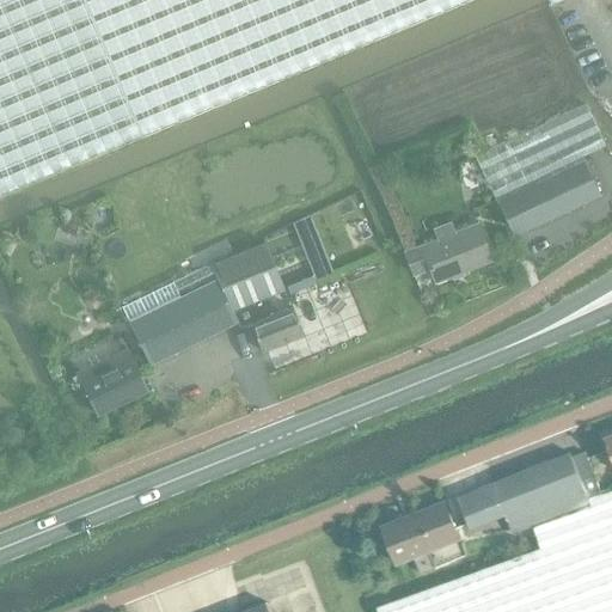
[(0,0),(0,195),(142,136),(305,68),(466,0),(0,0)]
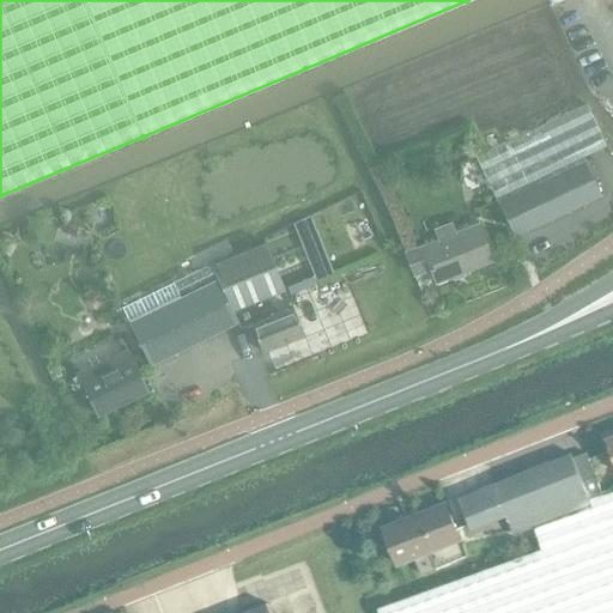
[(607,147),(587,104),(477,157),(497,200),(515,238),(602,198),(583,158),(607,147)]
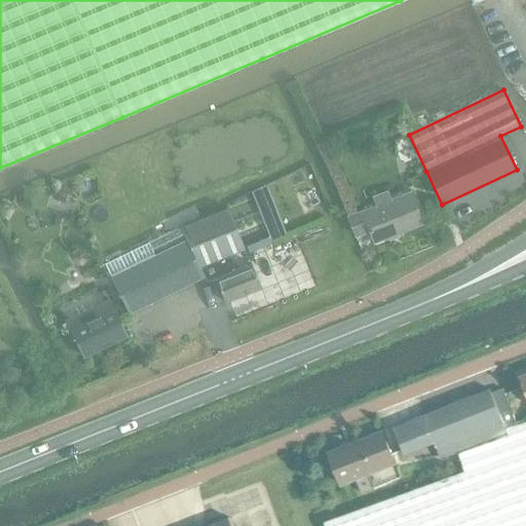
[(69,188),(59,184),(52,197),(64,201),(69,188)]
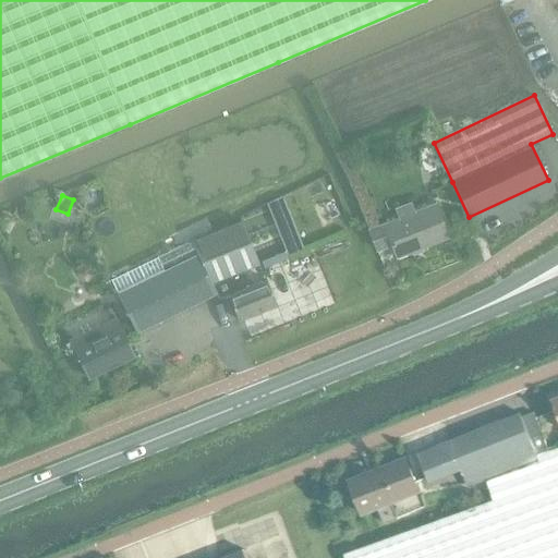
[(371,232),(377,251),(391,245),(397,258),(449,238),(437,206),(416,214),(412,204),(396,210),(399,220),(371,232)]
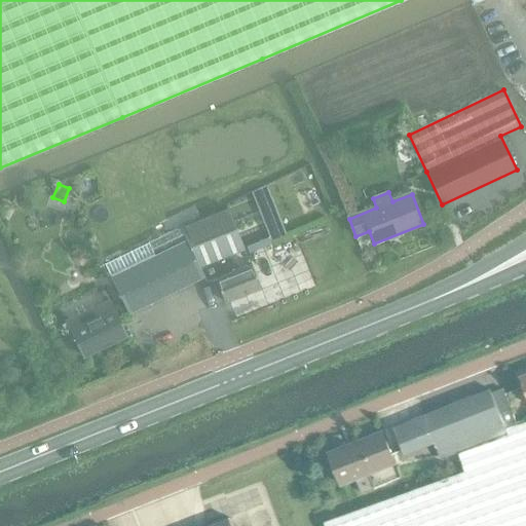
[(215,215),(181,229),(199,267),(199,268),(216,262),(231,255),(215,215)]
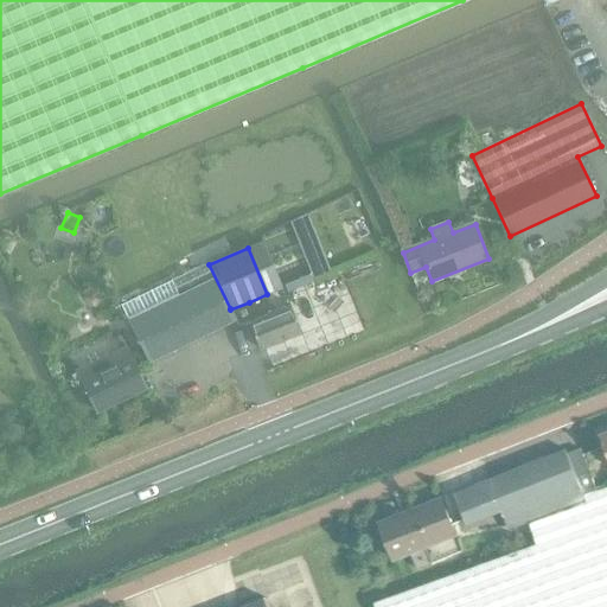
[(149,362),(235,319),(230,310),(230,308),(209,264),(122,306),(149,362)]
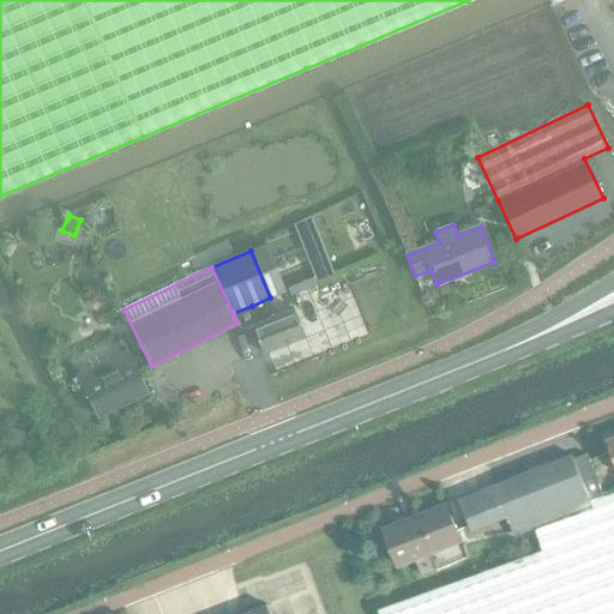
[(259,323),(252,326),(263,353),(305,336),(302,332),(323,324),(313,301),(294,308),(277,315),(270,298),(252,306),(259,323)]
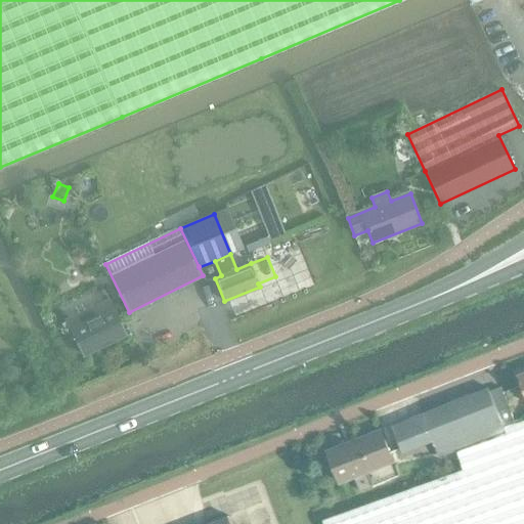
[(67,319),(84,356),(126,336),(108,299),(67,319)]
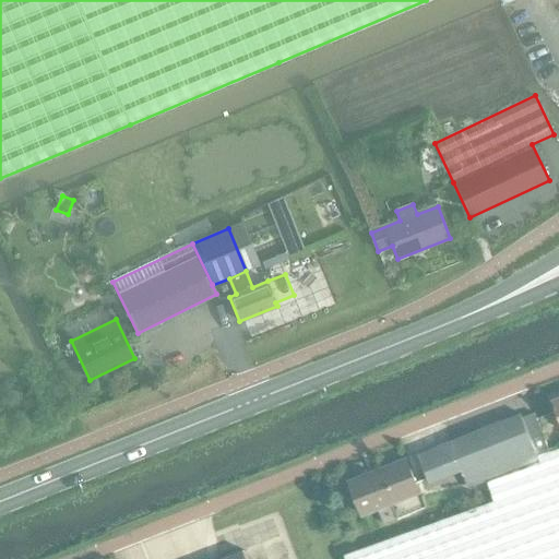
[(428,483),(461,470),(467,489),(487,482),(495,501),(345,555),(345,558),(558,558),(558,448),(549,452),(540,429),(530,433),(521,413),(417,454),(428,483)]
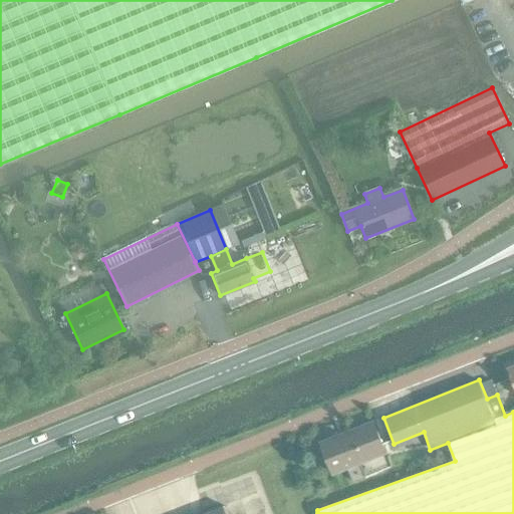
[(352,482),(365,477),(359,463),(386,452),(373,423),(321,443),(333,473),(347,468),(352,482)]
